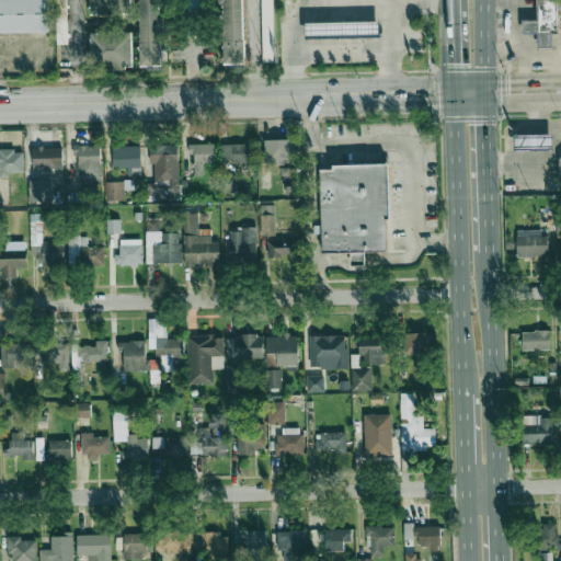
[(0,0),(0,32),(48,31),(47,0),(0,0)]
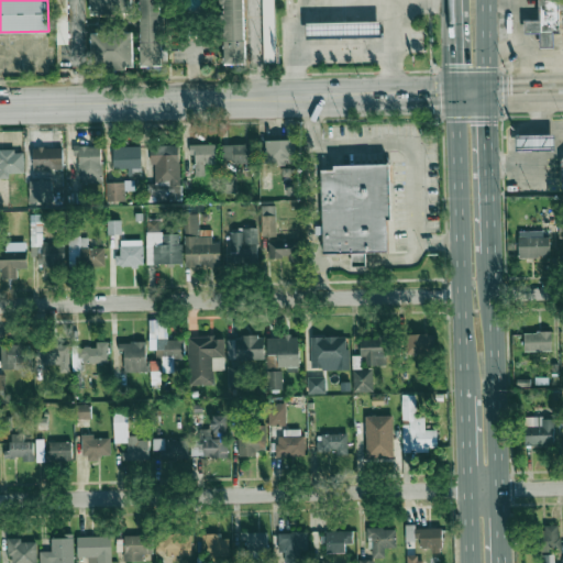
[(54,0),(56,44),(68,43),(66,0),(54,0)]
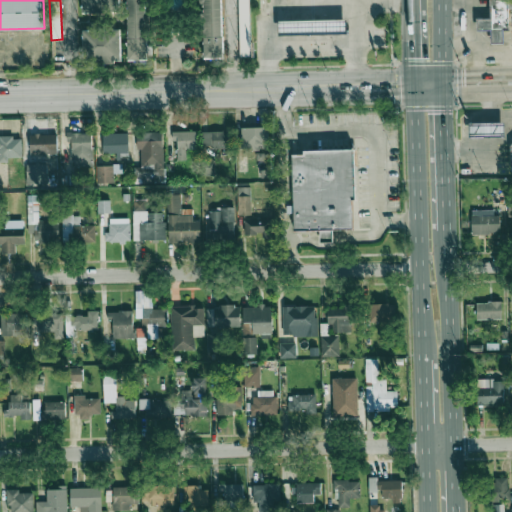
[(81,0),(82,13),(119,12),(119,0),(81,0)]
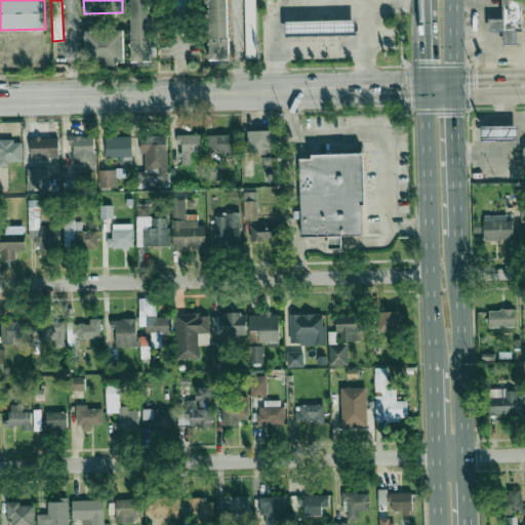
[(129,0),(130,62),(152,61),(151,13),(149,13),(149,0),(129,0)]
